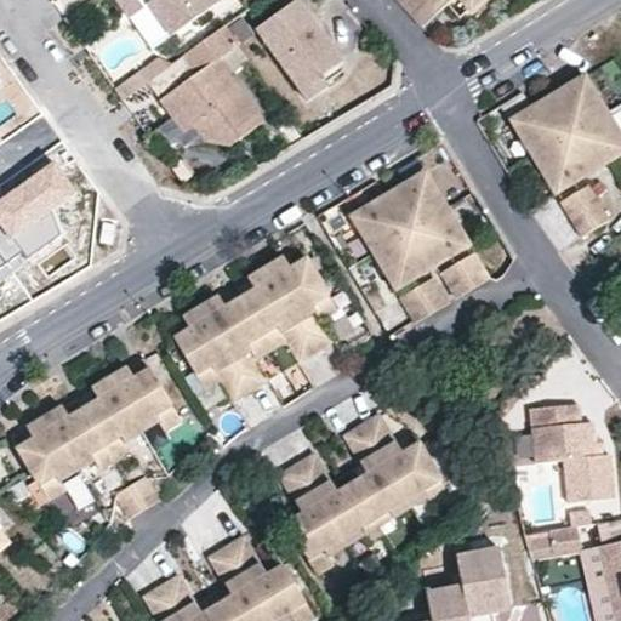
[(171,35),(194,20),(222,0),(119,0),(130,17),(149,5),(171,35)]
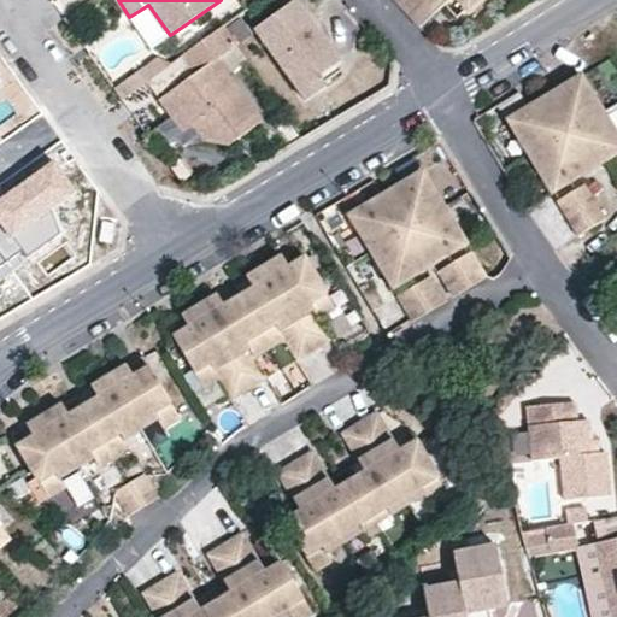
[(297,0),(258,28),(282,60),(303,90),(324,77),(345,63),(300,0),(297,0)]
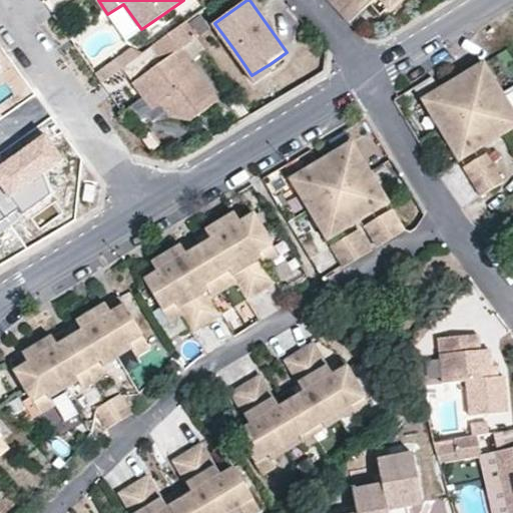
[(345,0),(338,6),(350,19),(371,0),(382,0),(387,5),(391,0),(345,0)]
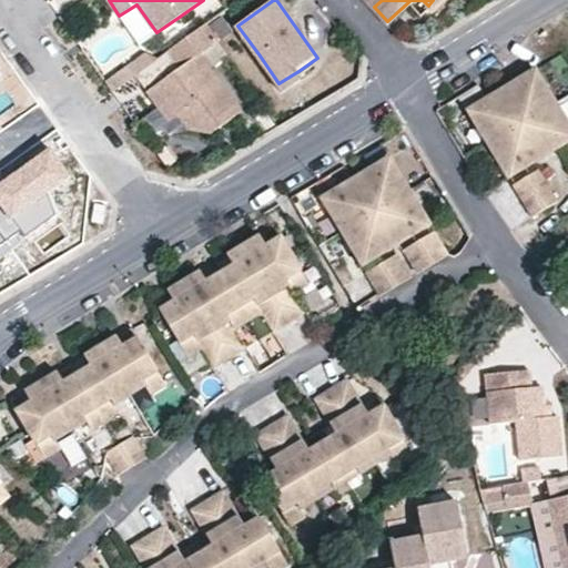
[(209,71),(199,57),(216,43),(204,26),(166,52),(179,69),(146,92),(159,109),(168,102),(176,115),(188,130),(211,134),(239,113),(209,71)]
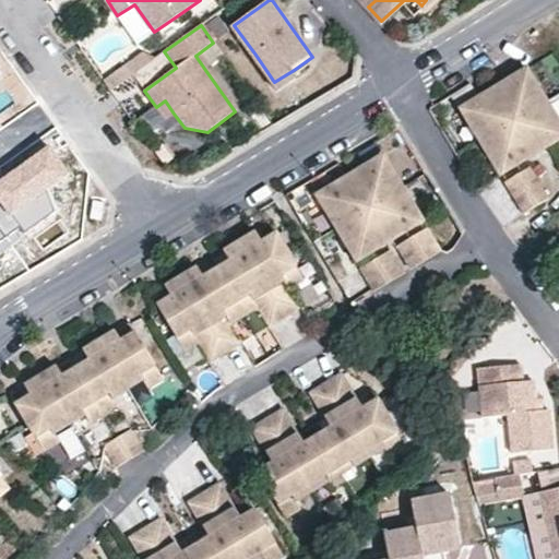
[(223,57),(213,43),(195,56),(205,70),(223,57)]
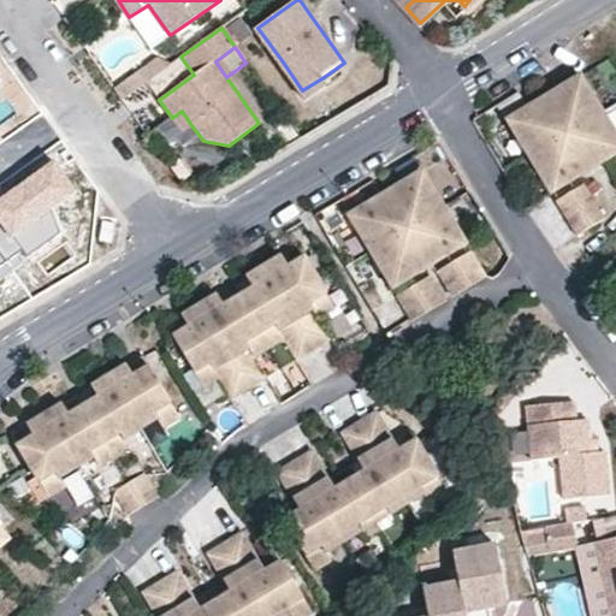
[(122,98),(169,65),(155,58),(114,88),(122,98)]
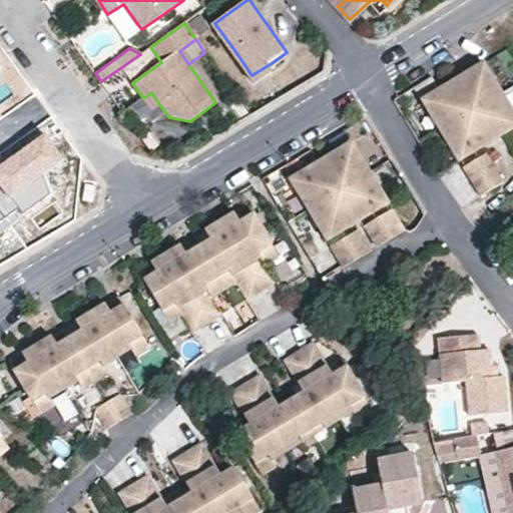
[(453,79),(472,111),(504,92),(485,60),(453,79)]
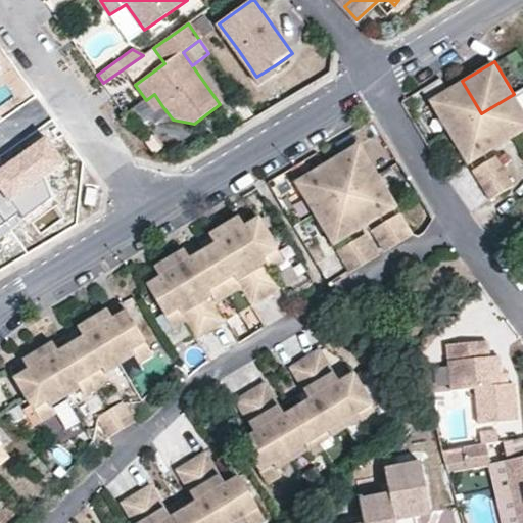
[(280,72),(275,65),(256,77),(263,84),(280,72)]
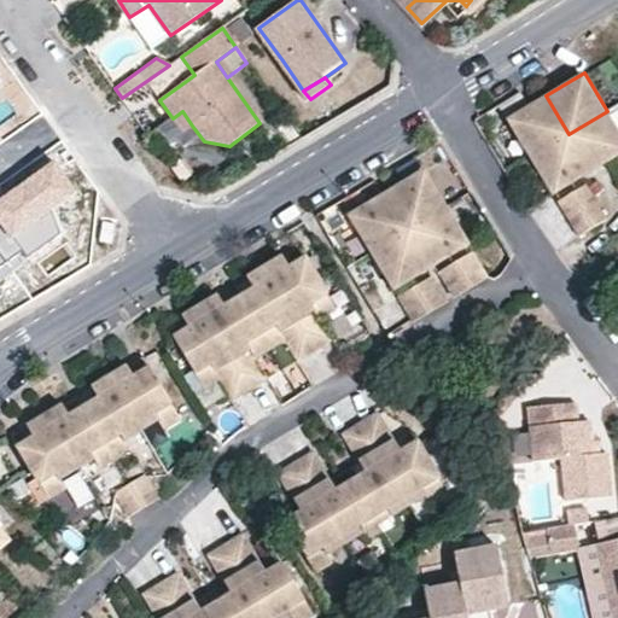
[(569,134),(546,95),(507,118),(530,157),(569,134)]
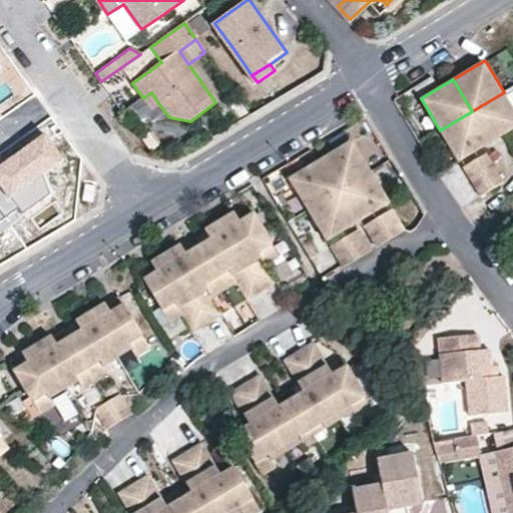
[(159,104),(151,92),(143,98),(151,110),(159,104)]
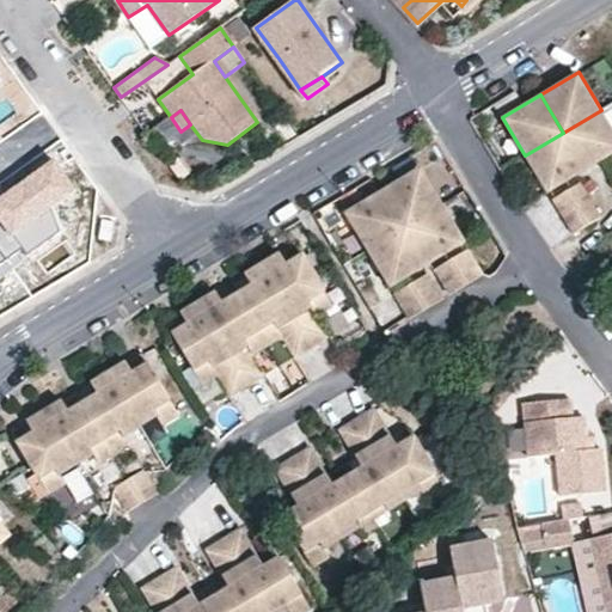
[(563,133),(586,170),(611,153),(611,127),(601,110),(563,133)]
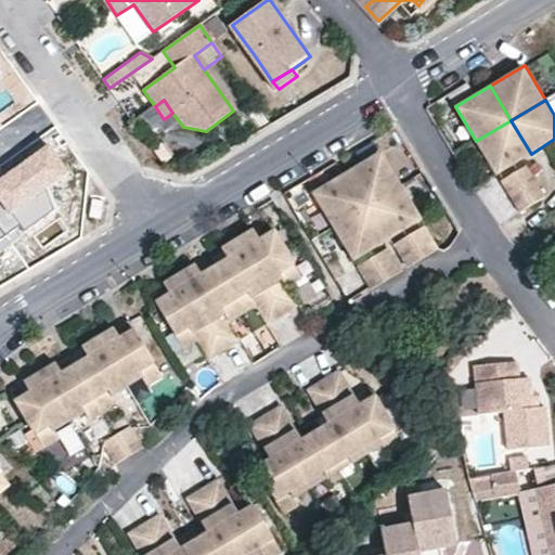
[(531,154),(511,120),(476,141),(497,175),(531,154)]
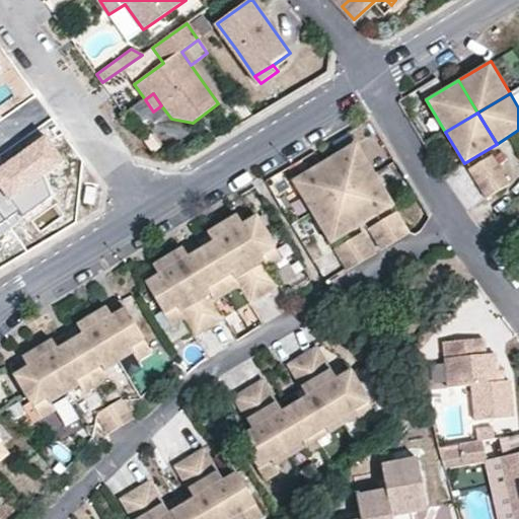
[(0,187),(0,211),(12,228),(20,222),(15,215),(20,211),(24,217),(51,198),(42,172),(60,159),(44,137),(5,165),(13,177),(1,187),(0,187)]
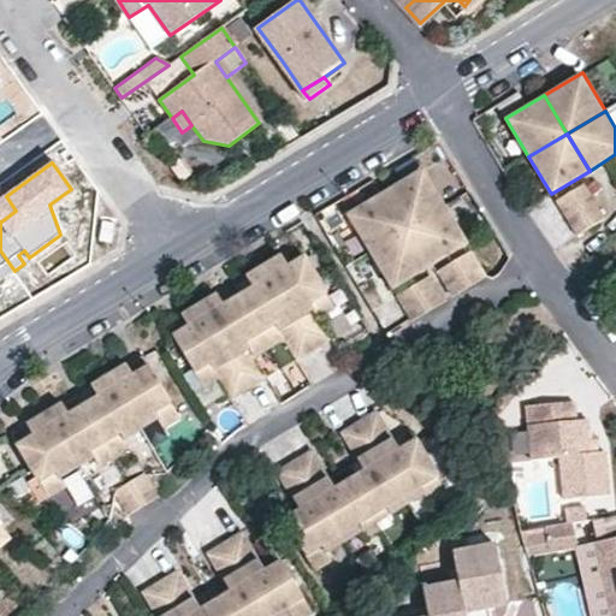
[(386,190),(409,229),(448,205),(425,167),(386,190)]
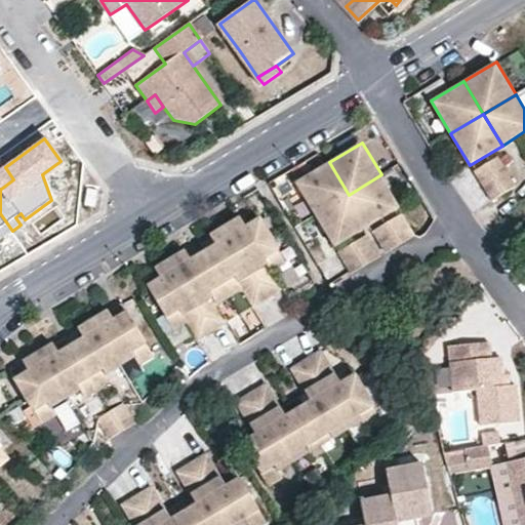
[(498,160),(477,172),(494,201),(515,189),(498,160)]
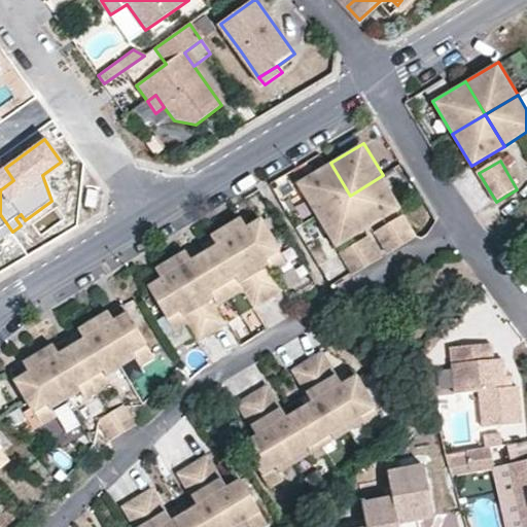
[(350,196),(330,163),(297,182),(317,215),(350,196)]
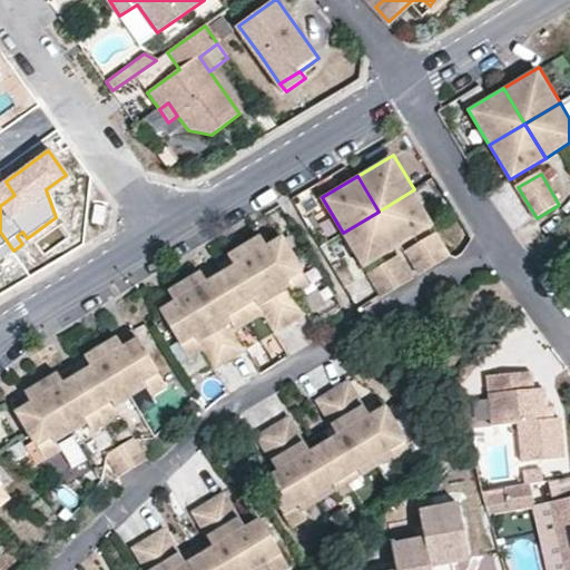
[(15,195),(6,182),(0,185),(0,203),(1,205),(15,195)]
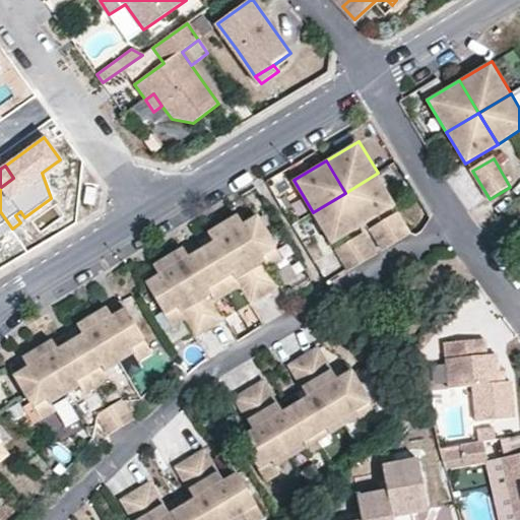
[(345,193),(365,224),(397,205),(378,173),(345,193)]
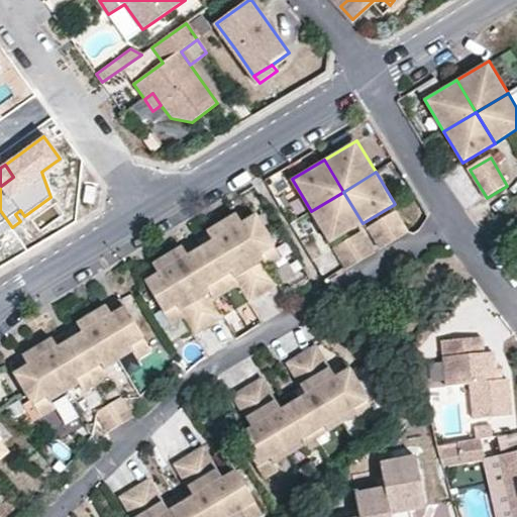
[(97,188),(86,186),(84,202),(94,203),(97,188)]
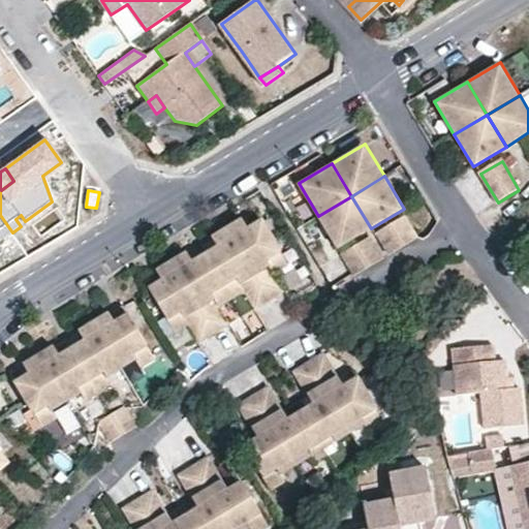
[(371,228),(351,196),(318,216),(338,248),(371,228)]
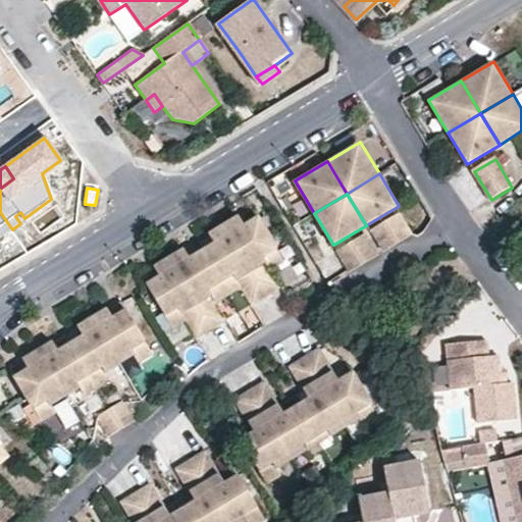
[(12,229),(0,212),(0,252),(3,250),(0,245),(0,232),(2,236),(12,229)]
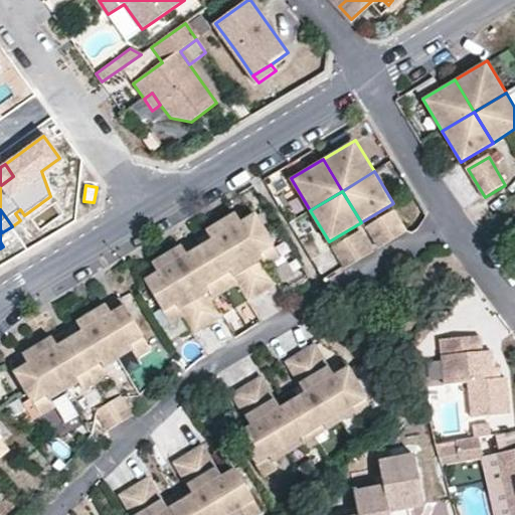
[(365,227),(376,246),(405,229),(395,210),(365,227)]
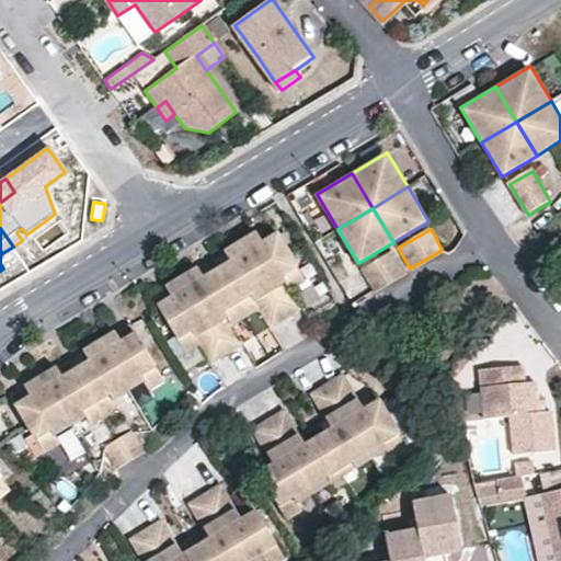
[(240,241),(285,317),(298,309),(286,289),(278,277),(295,267),(274,233),(260,242),(254,233),(240,241)]
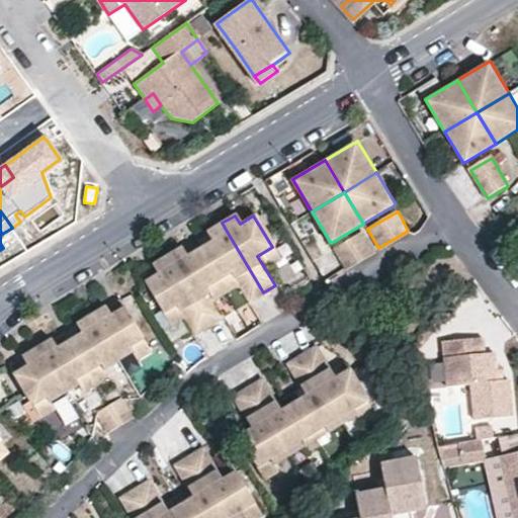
[(199,248),(219,280),(231,273),(237,283),(248,301),(263,292),(222,223),(206,233),(211,241),(199,248)]
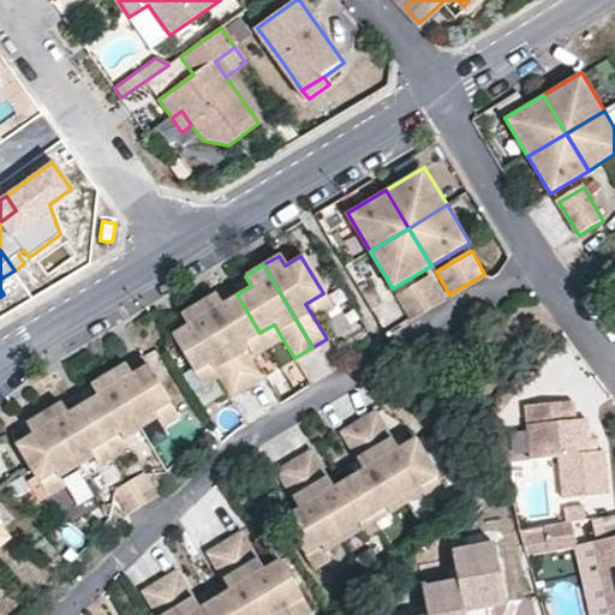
[(445,299),(431,275),(396,296),(411,318),(445,299)]
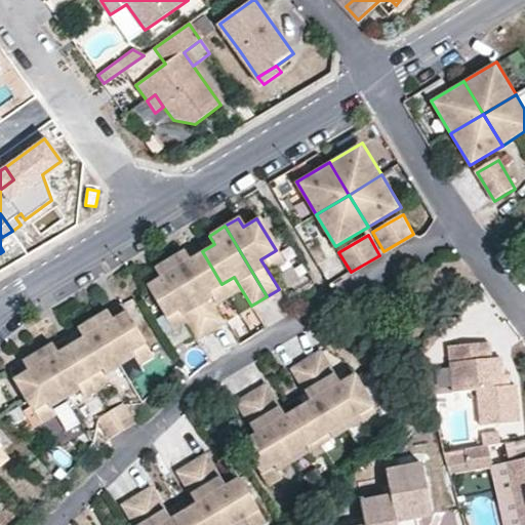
[(170,257),(213,329),(228,321),(216,301),(210,291),(221,284),(202,251),(191,257),(186,249),(170,257)]
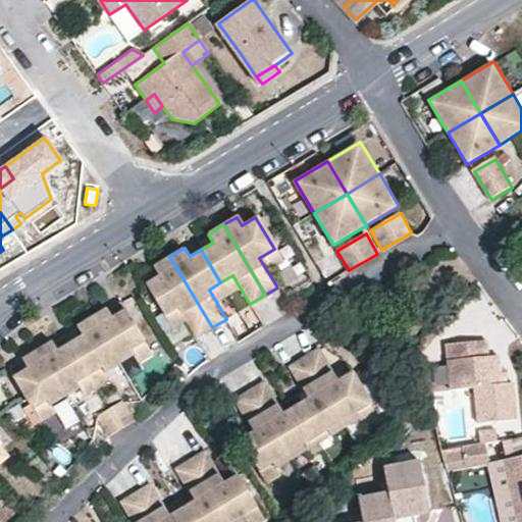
[(281,261),(274,249),(259,258),(266,269),(281,261)]
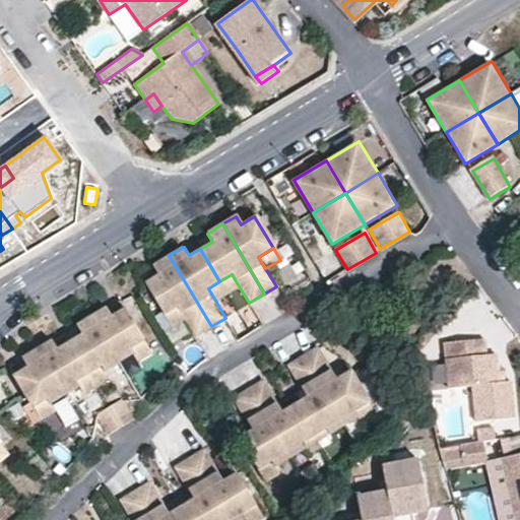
[(211,326),(169,255),(155,264),(160,272),(148,279),(168,312),(180,305),(186,316),(197,334),(211,326)]
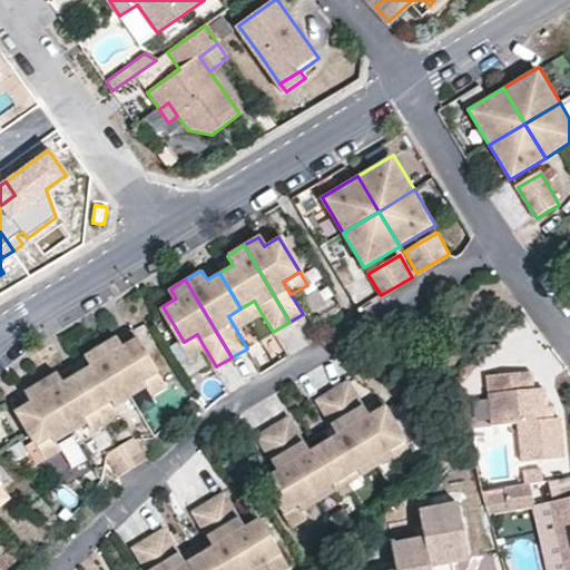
[(241,308),(247,320),(261,312),(254,301),(241,308)]
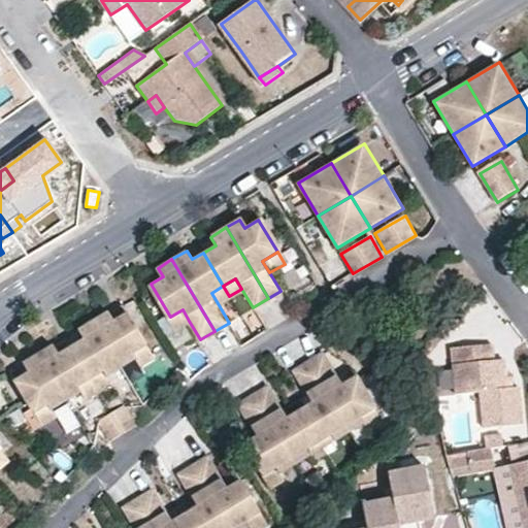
[(229,296),(223,286),(211,293),(218,303),(229,296)]
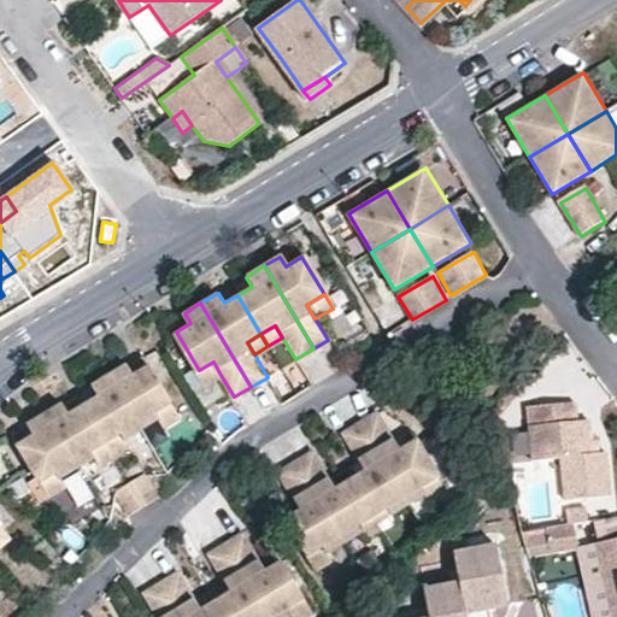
[(359,340),(344,347),(353,362),(368,353),(359,340)]
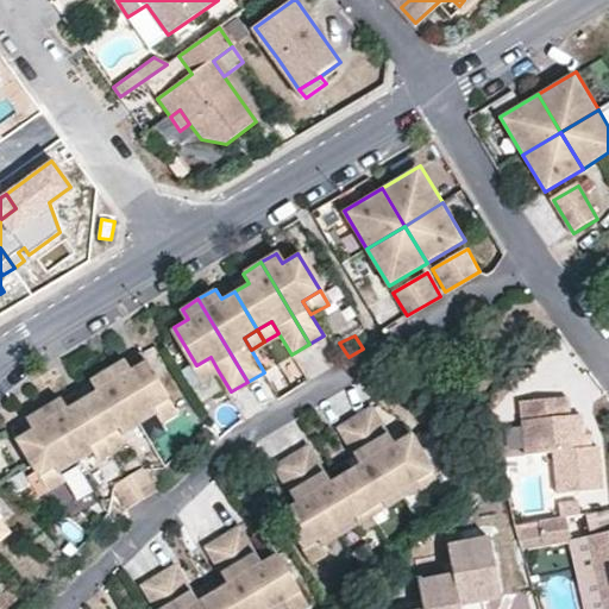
[(196,365),(203,378),(218,370),(211,357),(196,365)]
